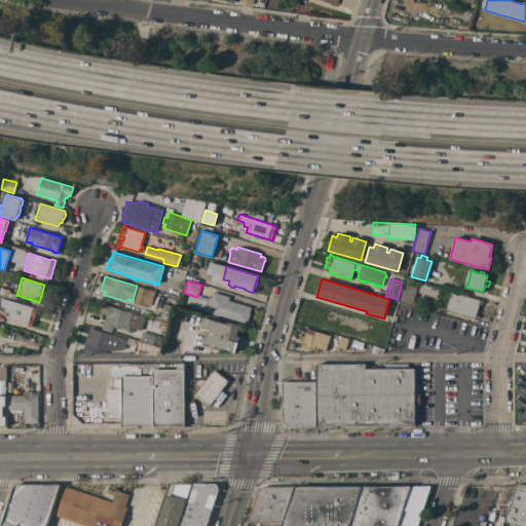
[(440,287),(437,298),(418,293),(420,282),(440,287)]
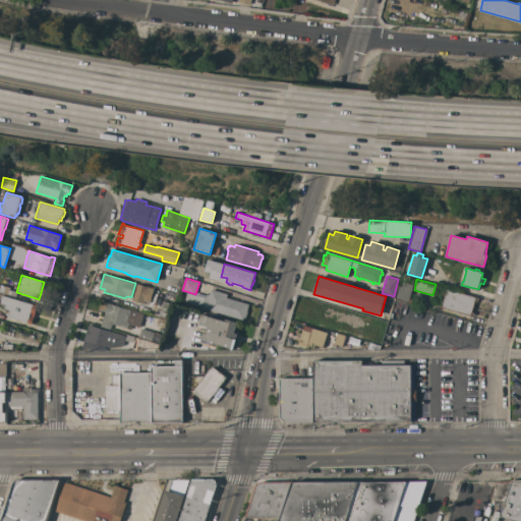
[(410,298),(413,299),(412,302),(396,298),(399,286),(402,287),(403,282),(414,285),(410,298)]
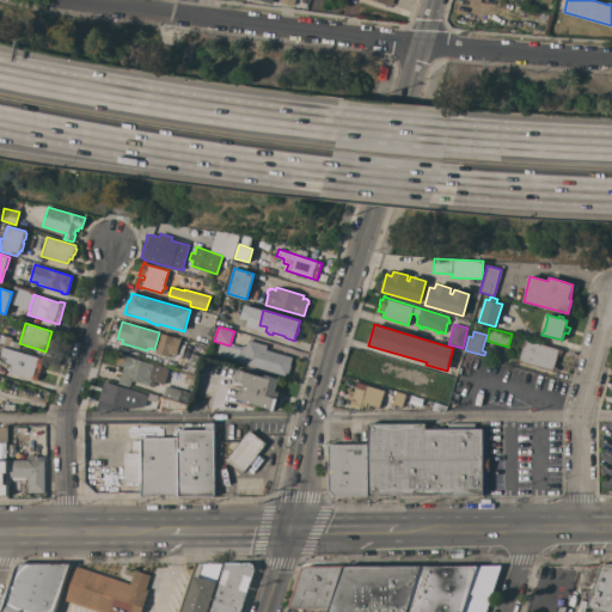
[(0,342),(0,334),(12,337),(10,346),(0,342)]
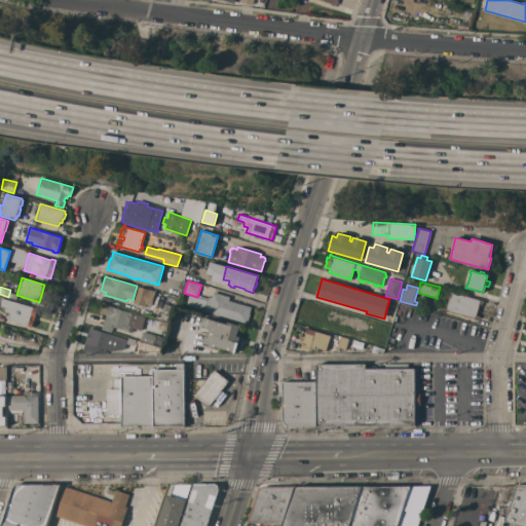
[(155,291),(151,305),(146,304),(145,306),(134,303),(139,287),(155,291)]
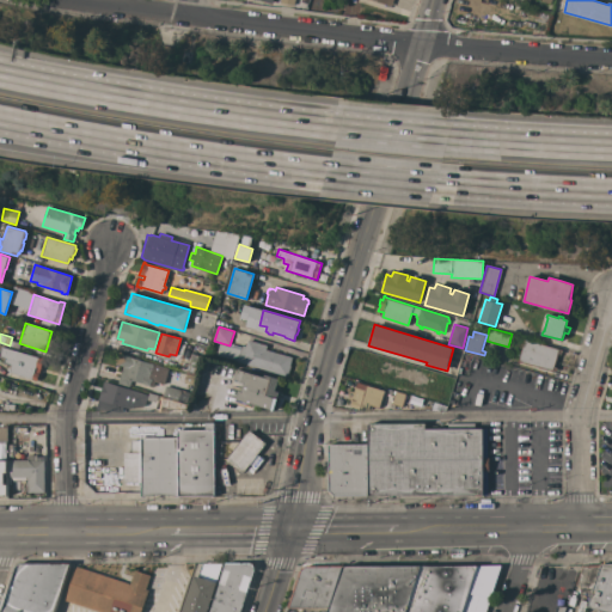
[(267,346),(267,349),(293,357),(291,365),(291,366),(288,373),(287,375),(237,361),(239,354),(240,355),(243,346),(246,347),(248,340),(267,346)]
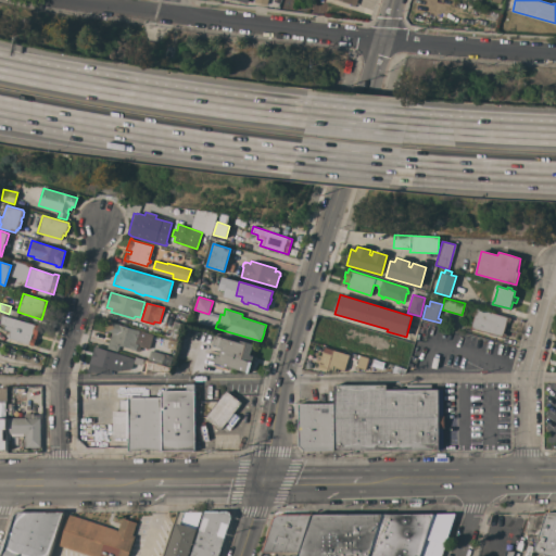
[(471,328),(477,308),(512,318),(510,321),(507,321),(504,333),(506,335),(506,337),(471,328)]
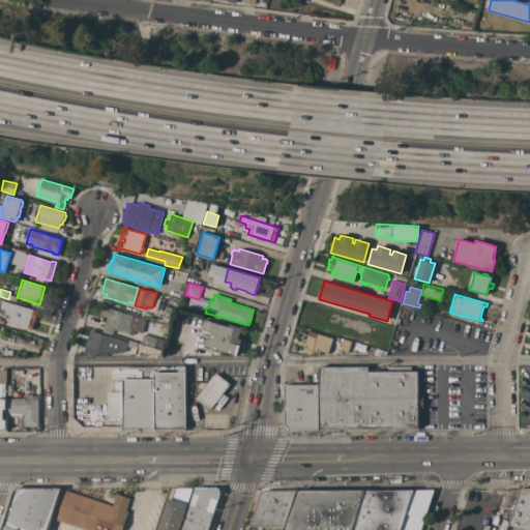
[(34,310),(36,310),(37,310),(37,312),(39,313),(38,318),(35,317),(32,330),(28,329),(28,327),(8,322),(10,316),(3,314),(4,311),(0,308),(0,304),(1,300),(34,310)]
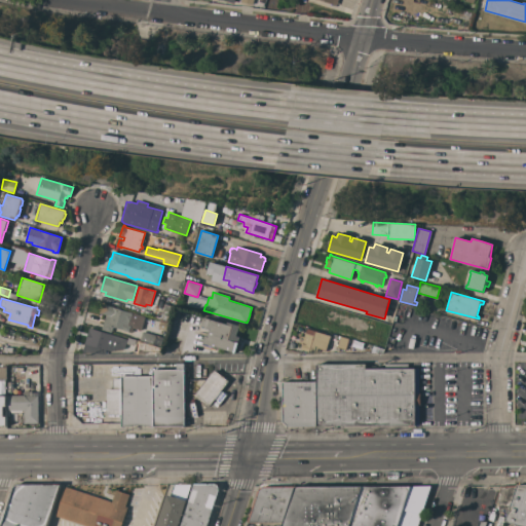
[(133,333),(112,327),(111,332),(101,329),(106,314),(101,313),(104,304),(132,312),(132,313),(145,317),(141,331),(135,329),(133,333)]
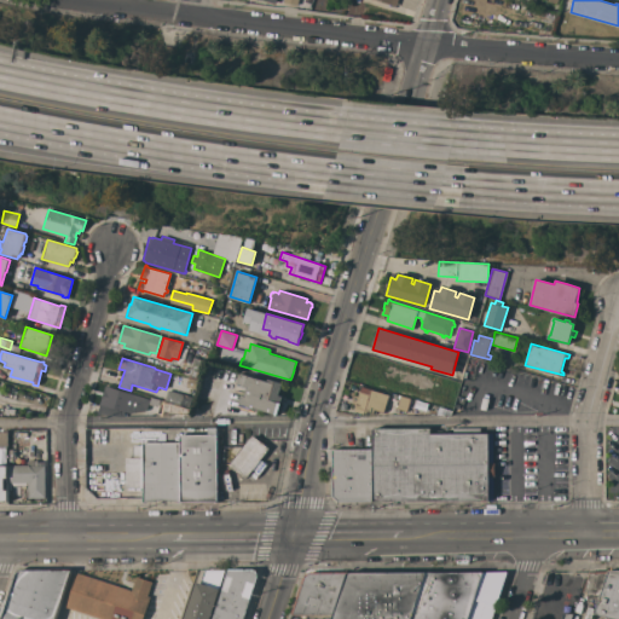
[(189,376),(194,358),(206,360),(201,380),(189,376)]
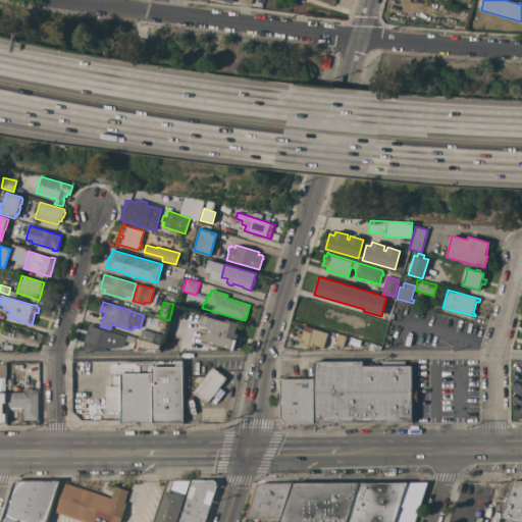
[(364,318),(361,330),(360,330),(360,331),(355,330),(355,328),(349,326),(348,328),(345,327),(346,325),(342,324),(341,326),(337,325),(338,323),(314,316),(313,317),(310,317),(311,315),(309,315),(309,314),(307,313),(308,311),(310,311),(311,306),(310,306),(310,303),(312,304),(312,303),(364,318)]
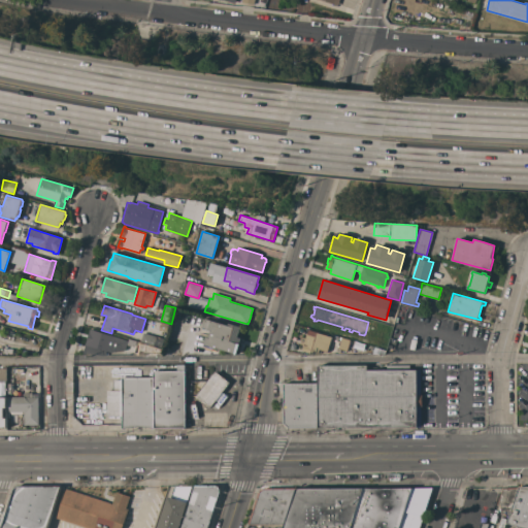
[(205,344),(207,337),(209,337),(211,330),(202,327),(204,319),(228,325),(229,323),(240,327),(237,337),(242,338),(241,344),(238,343),(235,354),(205,344)]
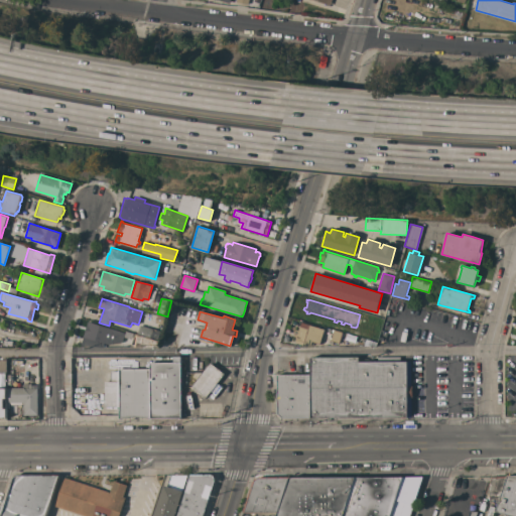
[(162,325),(155,323),(157,315),(165,317),(162,325)]
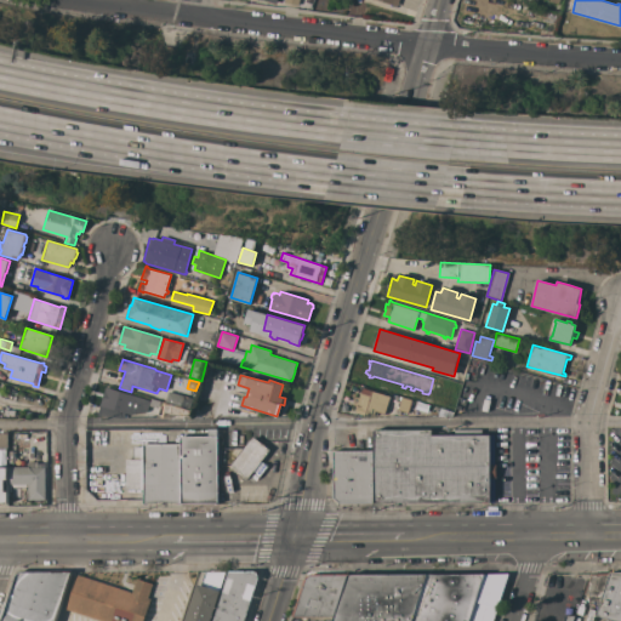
[(460,385),(451,411),(439,408),(443,396),(440,394),(444,380),(460,385)]
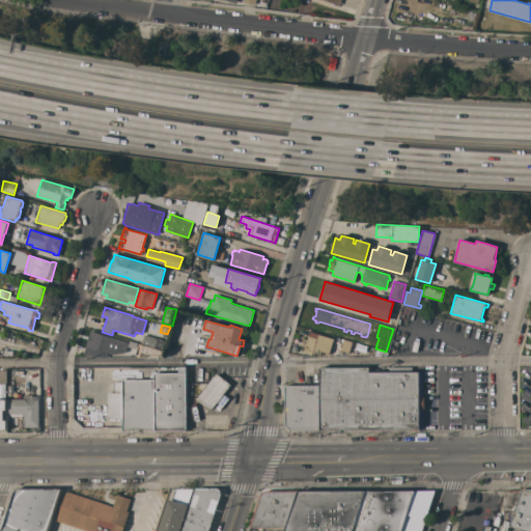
[(128,342),(128,345),(127,346),(127,348),(126,352),(123,353),(111,355),(107,354),(107,355),(108,355),(108,358),(83,356),(90,331),(128,342)]
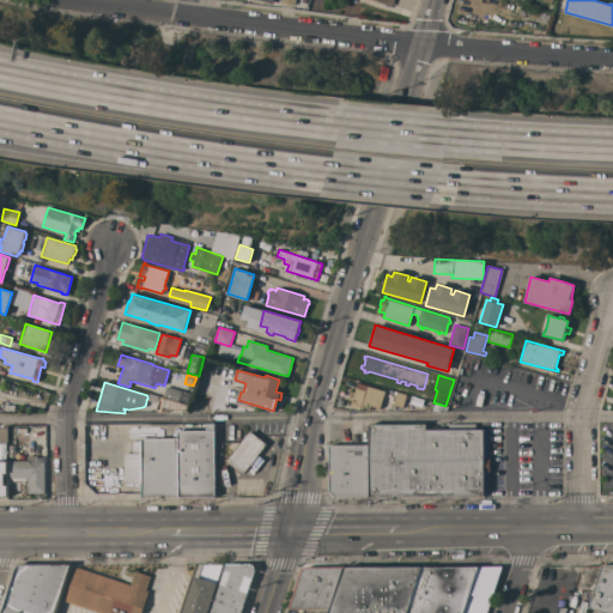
[(386,392),(380,408),(371,406),(370,406),(372,407),(372,411),(370,410),(370,411),(364,408),(363,411),(351,406),(352,400),(349,399),(351,392),(354,393),(358,383),(386,392)]
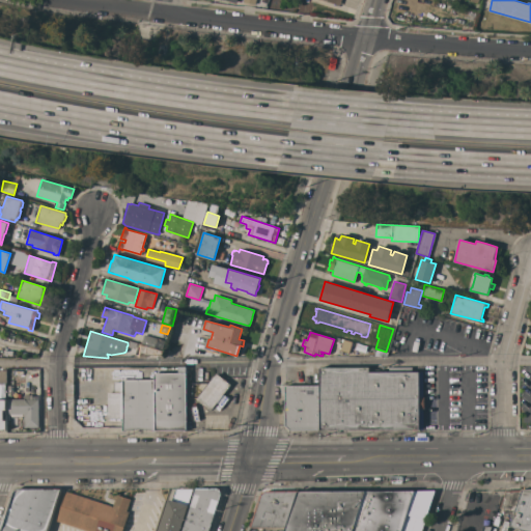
[(142,344),(141,344),(143,334),(165,341),(162,351),(160,350),(142,344)]
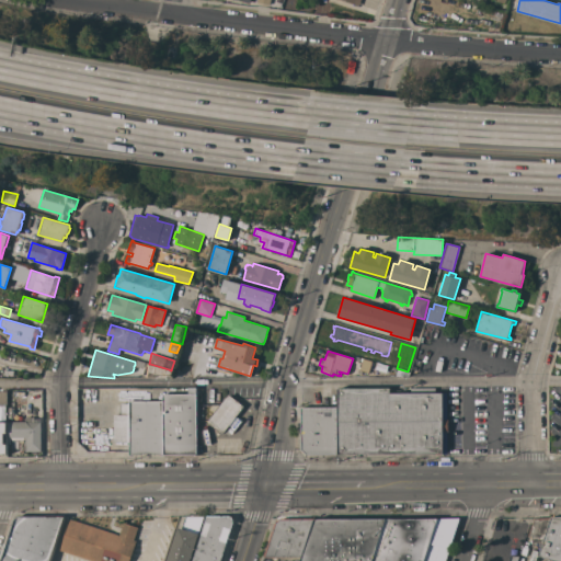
[(371,362),(368,373),(359,370),(363,359),(371,362)]
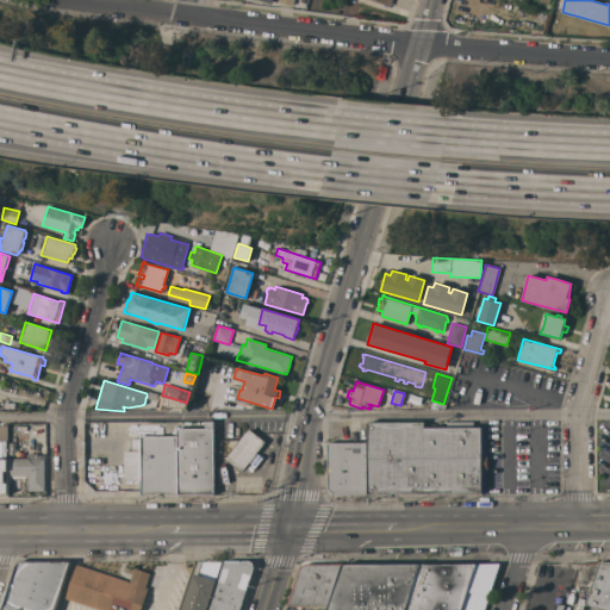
[(188,410),(168,410),(160,408),(160,410),(147,410),(147,405),(161,405),(163,396),(184,402),(188,410)]
